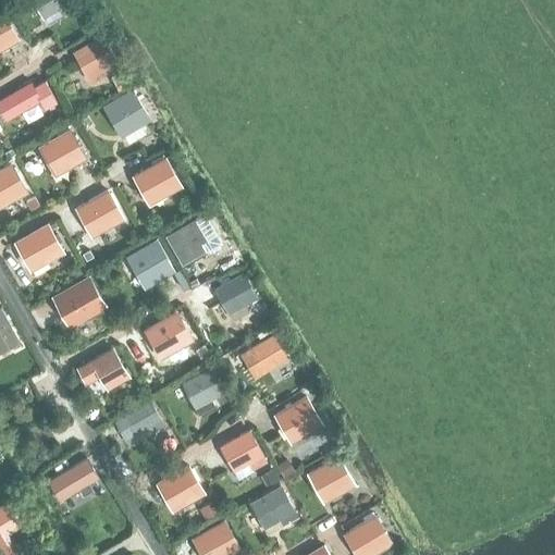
[(23,0),(11,7),(15,14),(27,8),(23,0)]
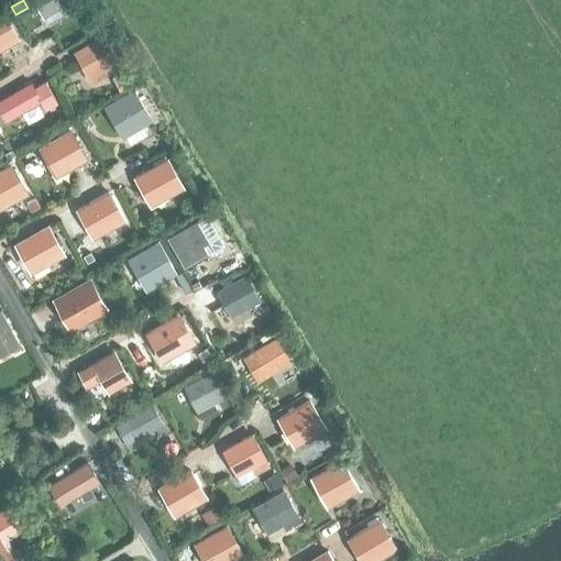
[(75,9),(69,0),(30,0),(43,21),(57,11),(61,18),(75,9)]
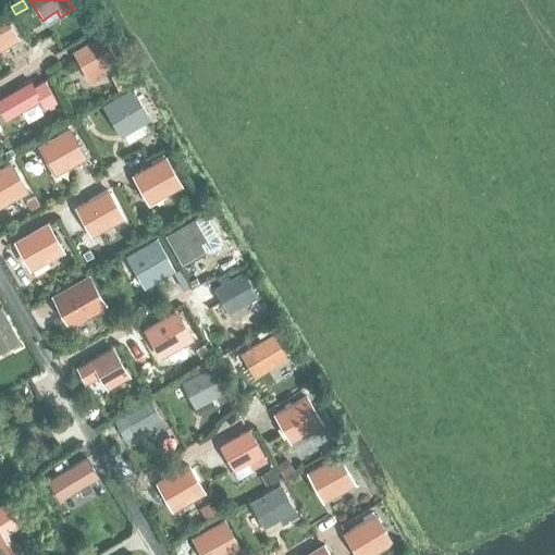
[(0,46),(2,49),(15,41),(0,16),(0,46)]
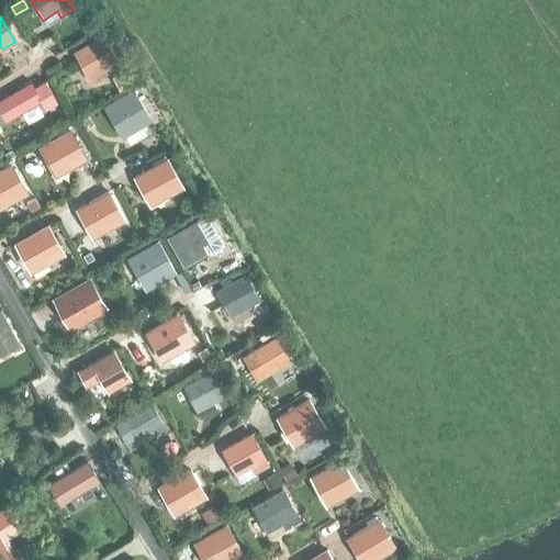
[(115,62),(102,38),(75,54),(87,77),(115,62)]
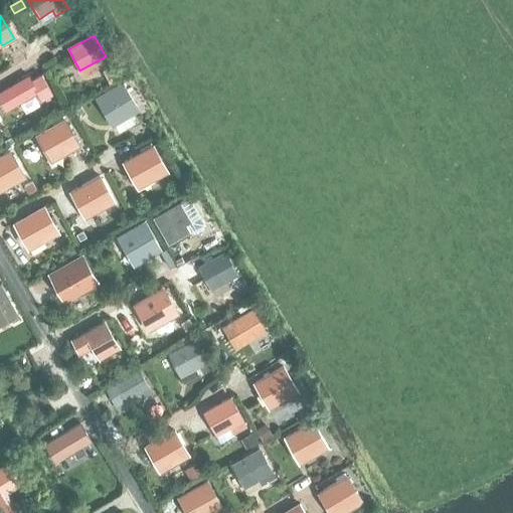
[(114,65),(103,71),(110,84),(121,77),(114,65)]
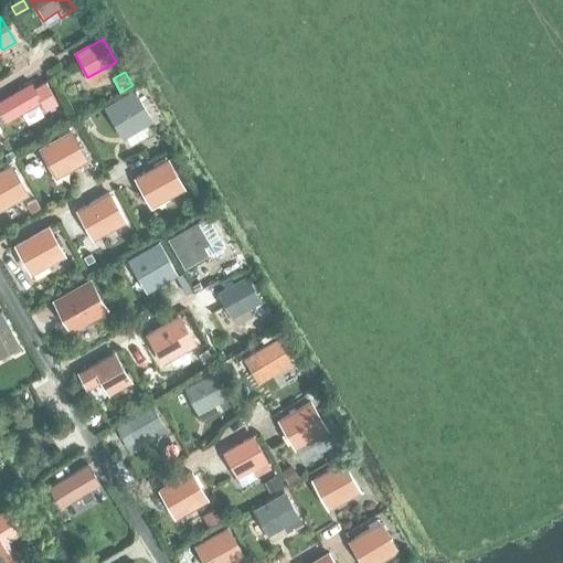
[(30,84),(0,102),(0,115),(4,123),(39,104),(44,112),(56,105),(51,96),(44,84),(33,89),(30,84)]
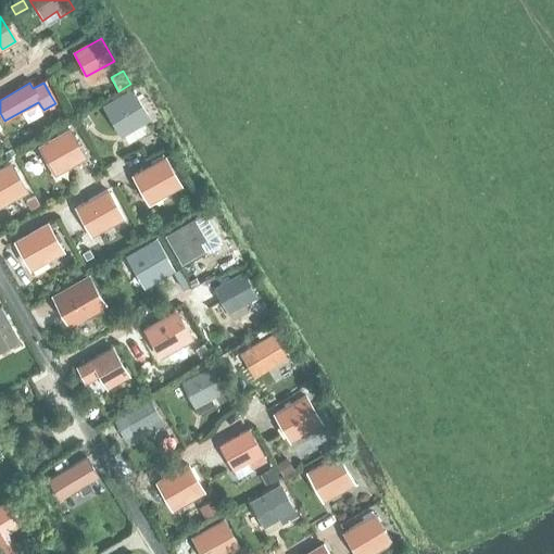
[(146,115),(133,92),(105,109),(118,131),(146,115)]
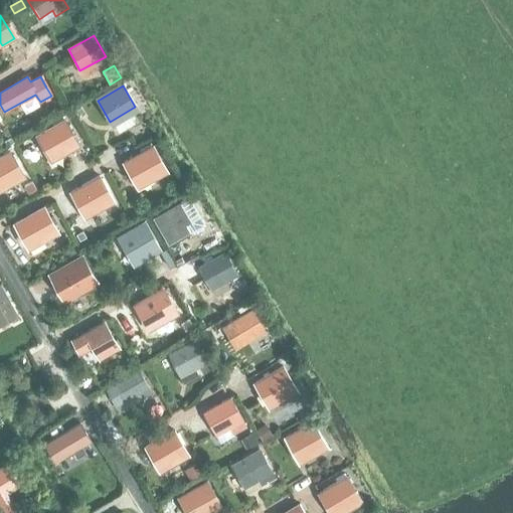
[(79,109),(72,113),(76,120),(83,116),(79,109)]
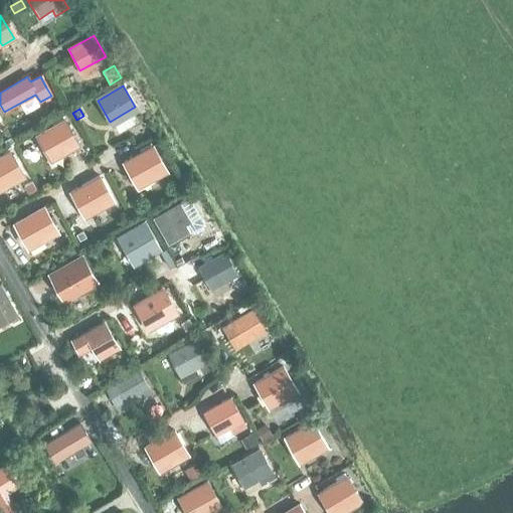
[(62,122),(36,137),(48,157),(61,149),(64,154),(76,148),(62,122)]
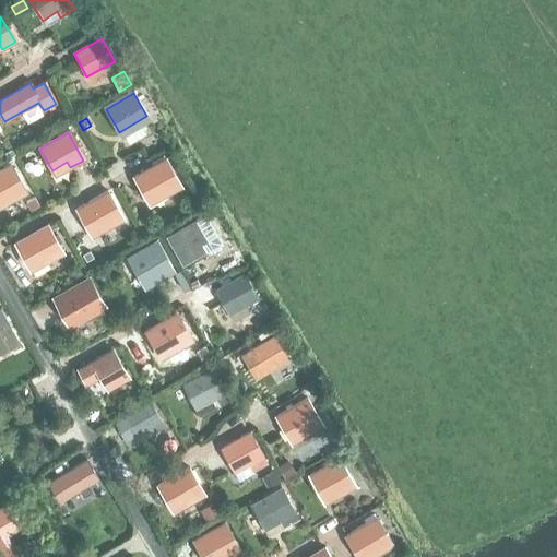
[(11,151),(4,154),(8,160),(13,156),(11,151)]
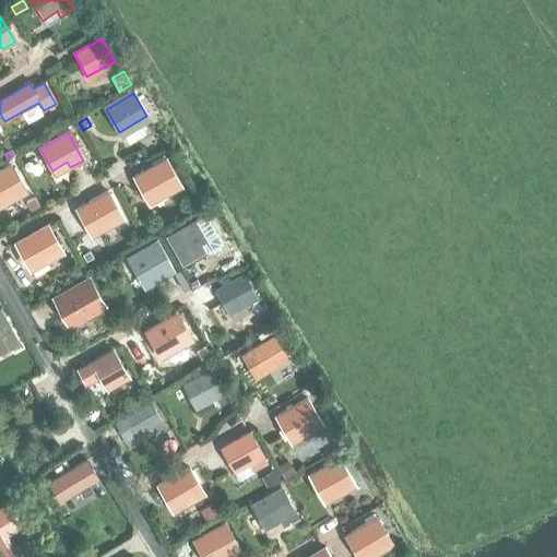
[(178,189),(162,162),(133,177),(146,200),(162,191),(165,197),(178,189)]
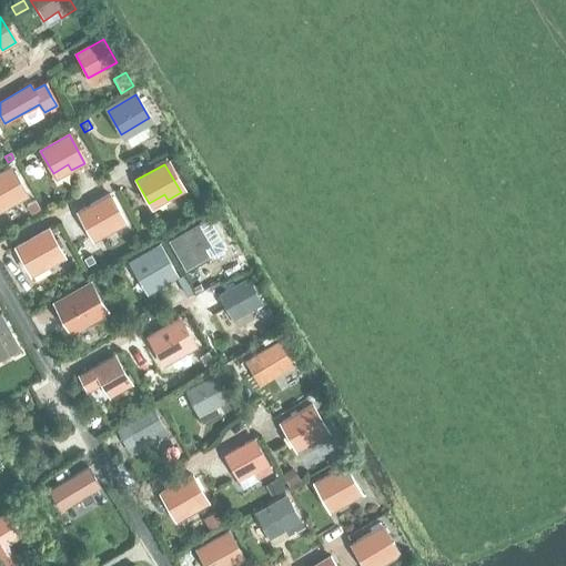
[(8,169),(0,173),(0,203),(8,199),(11,205),(24,198),(8,169)]
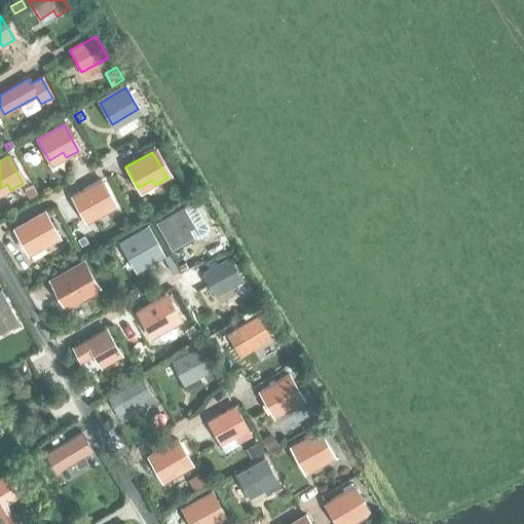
[(99,182),(72,196),(84,218),(99,210),(102,215),(113,208),(99,182)]
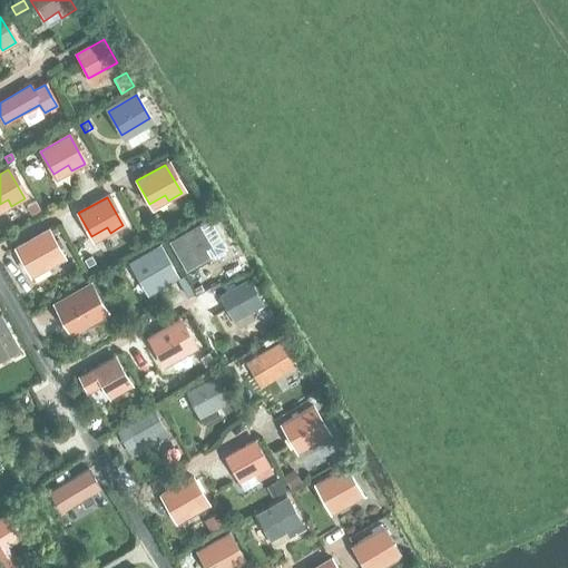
[(27,209),(31,217),(39,213),(35,205),(27,209)]
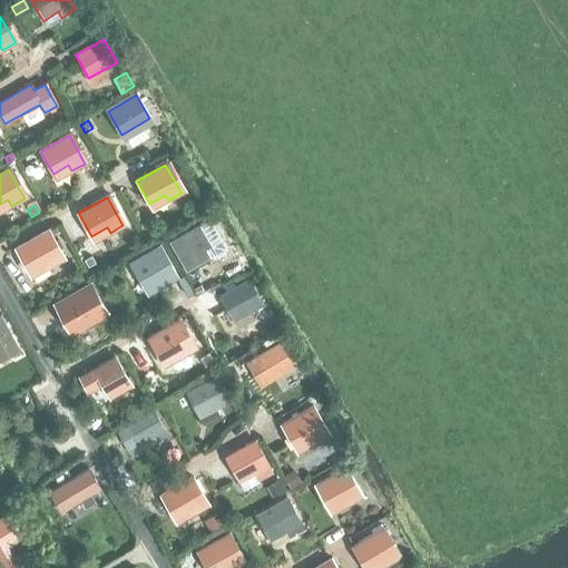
[(224,248),(206,218),(176,236),(191,261),(206,251),(209,257),(224,248)]
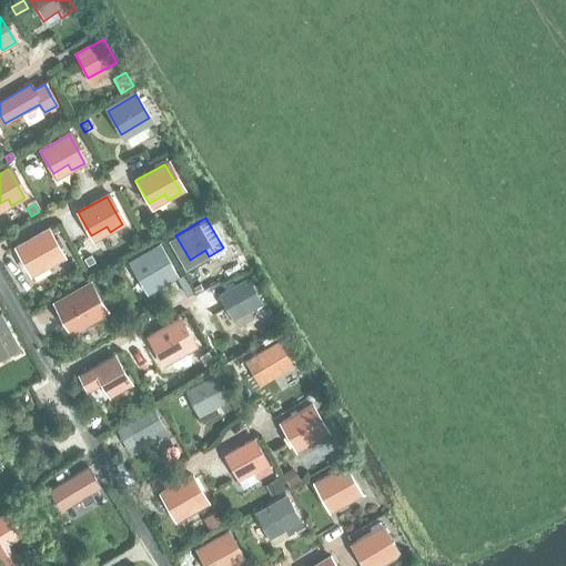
[(44,231),(16,248),(29,270),(44,262),(48,268),(60,260),(44,231)]
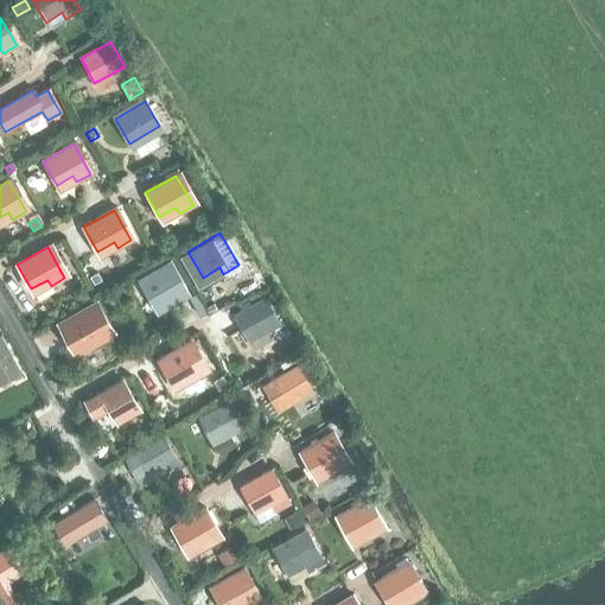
[(138,281),(151,305),(167,295),(171,301),(185,293),(169,263),(138,281)]
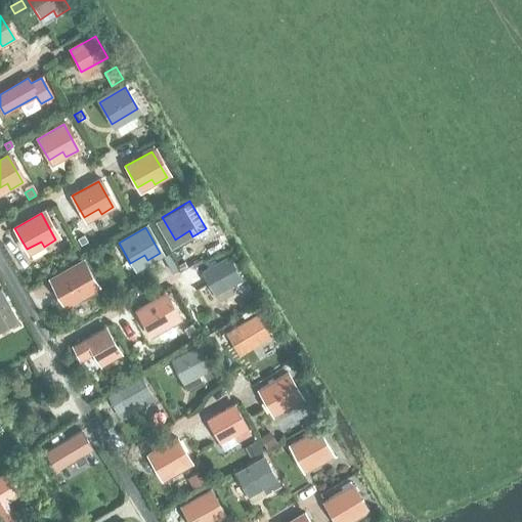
[(83,236),(77,240),(80,246),(86,243),(83,236)]
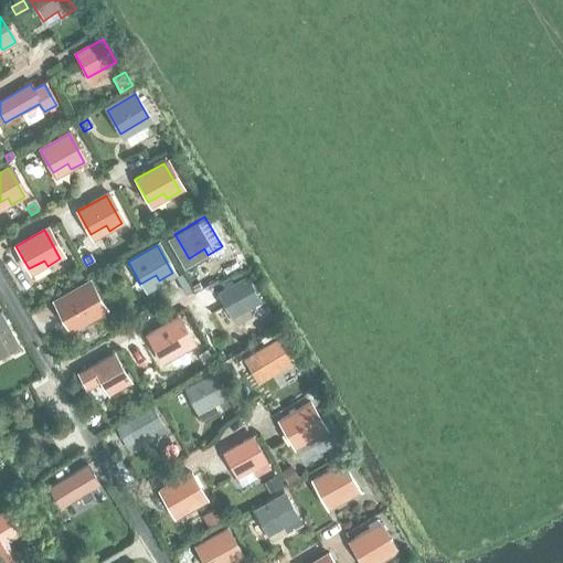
[(258,303),(246,279),(218,295),(231,318),(258,303)]
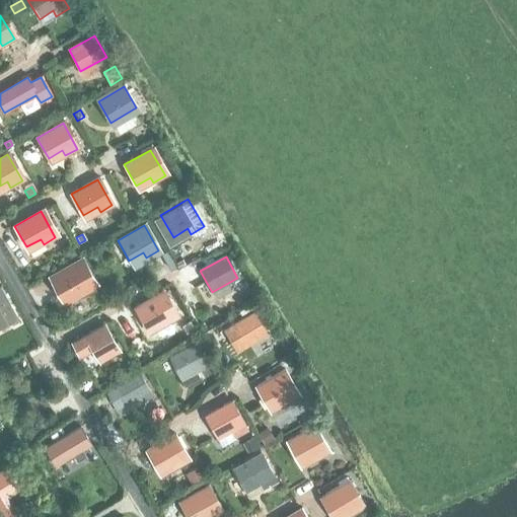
[(97,286),(82,260),(49,279),(64,305),(97,286)]
